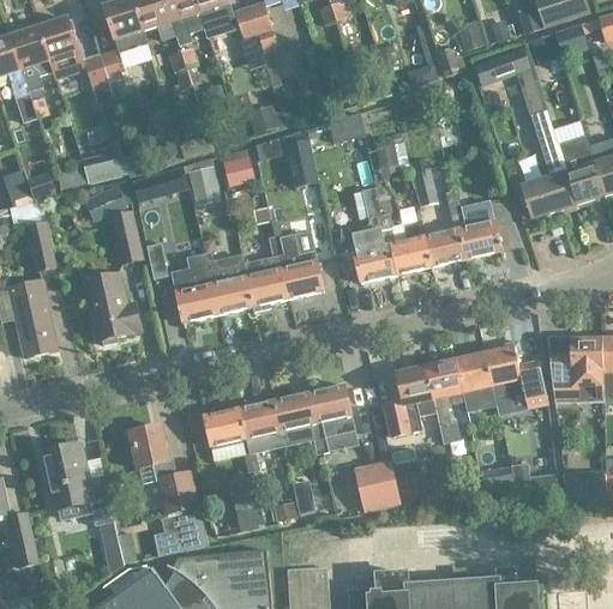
[(143,30),(133,0),(116,0),(104,4),(119,53),(148,43),(143,30)]
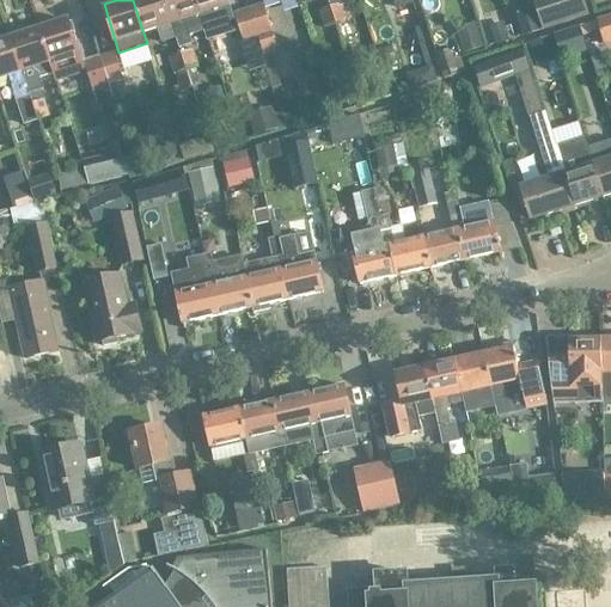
[(175,35),(163,0),(133,0),(142,30),(156,25),(160,40),(175,35)]
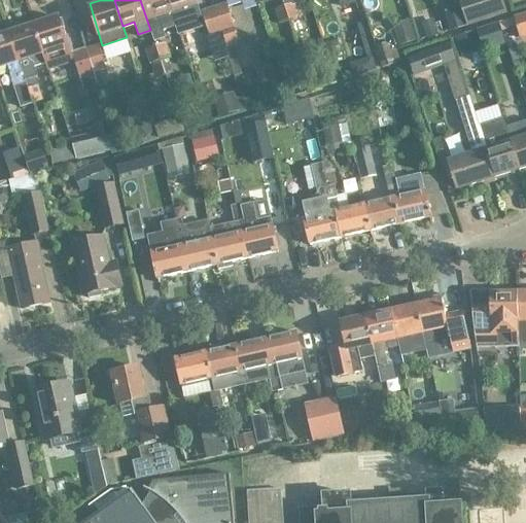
[(174,24),(166,0),(140,0),(150,30),(152,38),(164,35),(162,28),(174,24)]
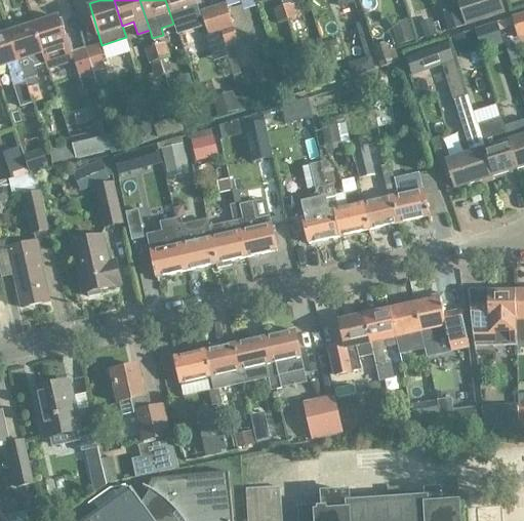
[(201,24),(193,0),(165,0),(173,24),(176,31),(201,24)]
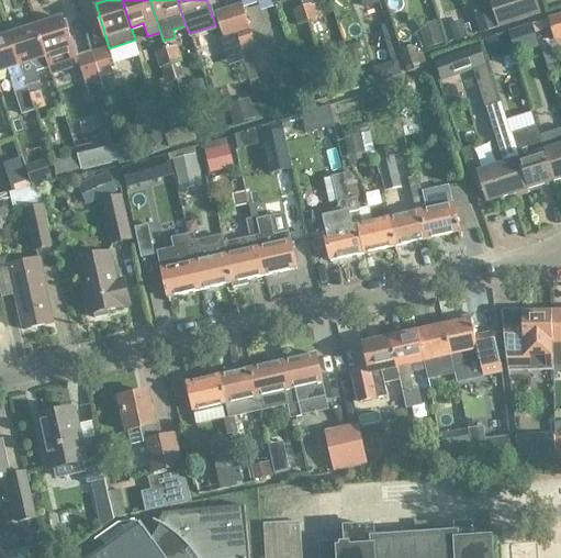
[(227,4),(236,32),(250,78),(257,76),(247,45),(255,43),(240,0),(227,4)]
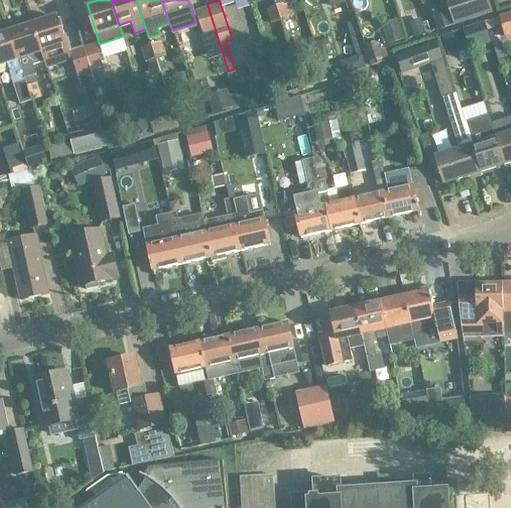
[(275,0),(276,3),(275,3),(280,17),(289,14),(285,2),(289,1),(289,0),(275,0)]
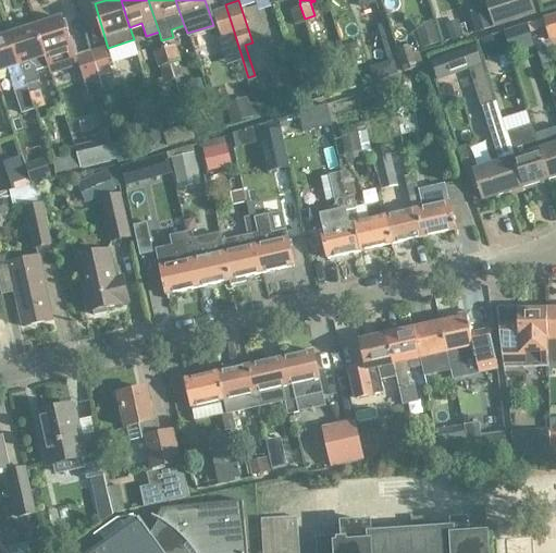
[(484,0),(466,7),(473,29),(492,24),(484,0)]
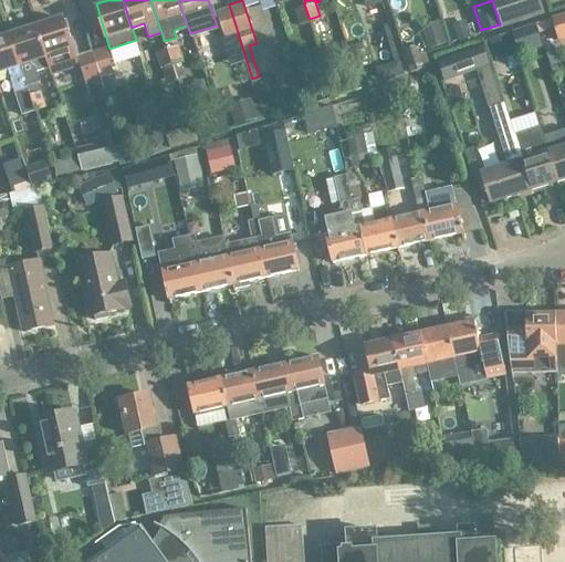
[(542,9),(539,0),(493,0),(501,22),(542,9)]
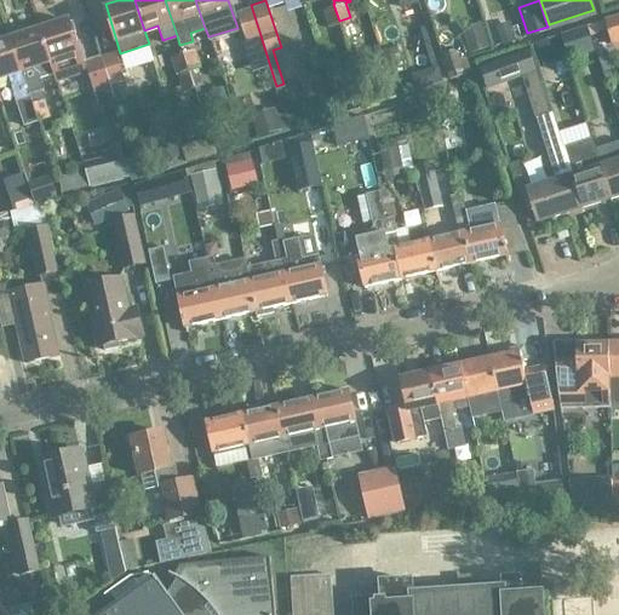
[(339,21),(333,4),(322,7),(328,24),(339,21)]
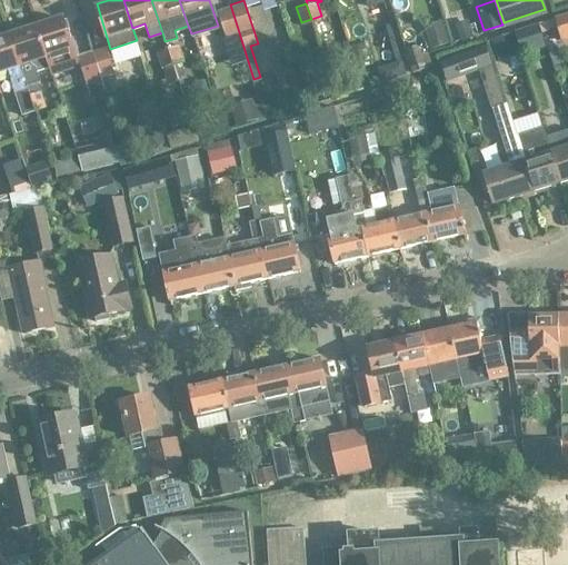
[(239,32),(230,5),(217,9),(226,37),(239,32)]
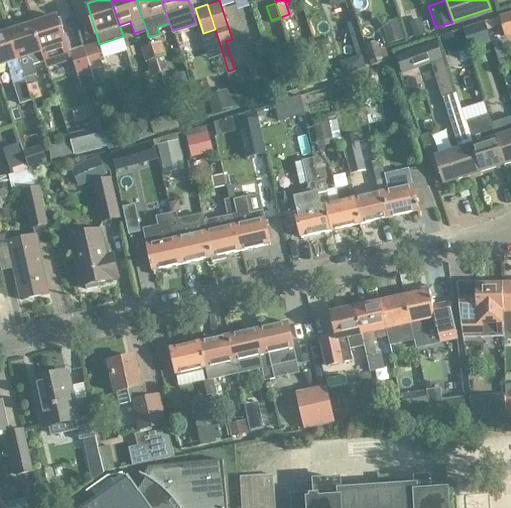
[(510,8),(498,13),(504,34),(510,32),(510,8)]
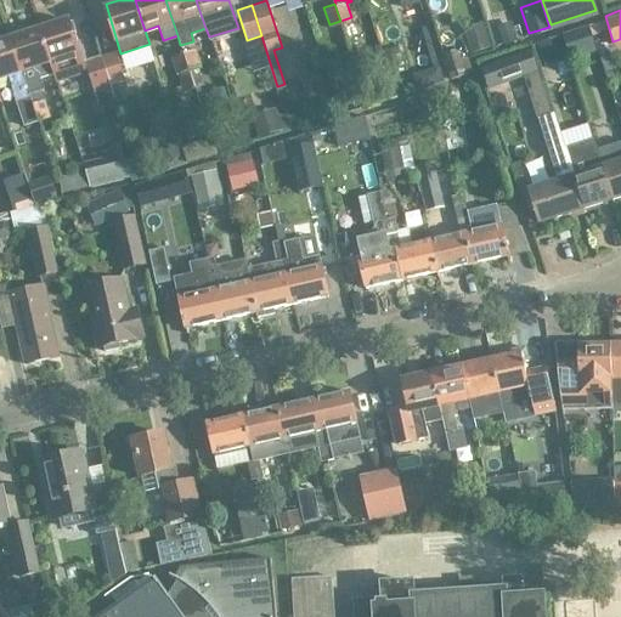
[(68,17),(39,27),(54,72),(55,75),(77,68),(78,72),(90,68),(86,58),(80,61),(80,58),(83,57),(78,43),(77,43),(68,17)]
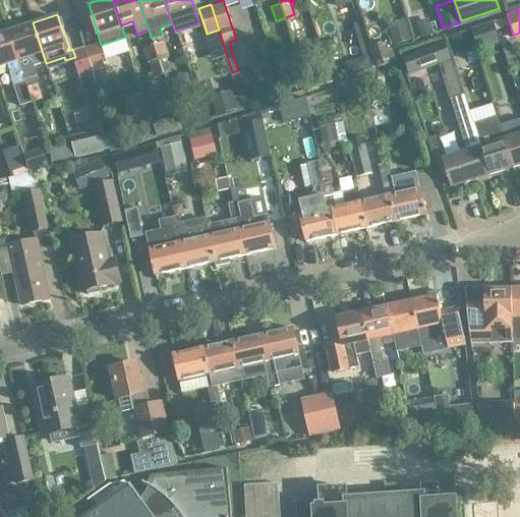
[(469,26),(476,47),(498,40),(492,19),(469,26)]
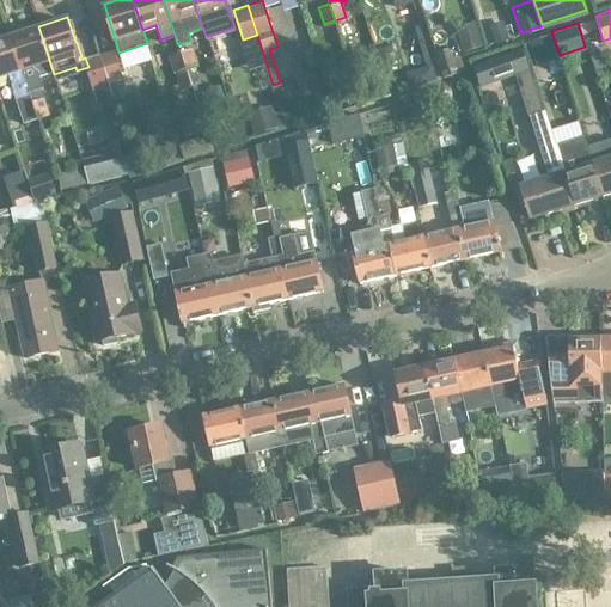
[(53,71),(38,26),(10,35),(22,68),(28,91),(29,90),(31,100),(35,112),(36,116),(47,114),(38,86),(41,85),(38,75),(53,71)]
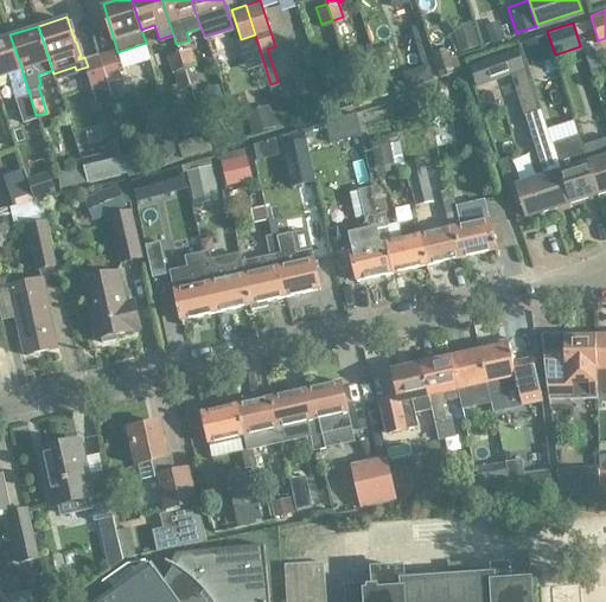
[(0,75),(8,72),(16,94),(27,90),(21,68),(10,34),(0,38),(0,75)]
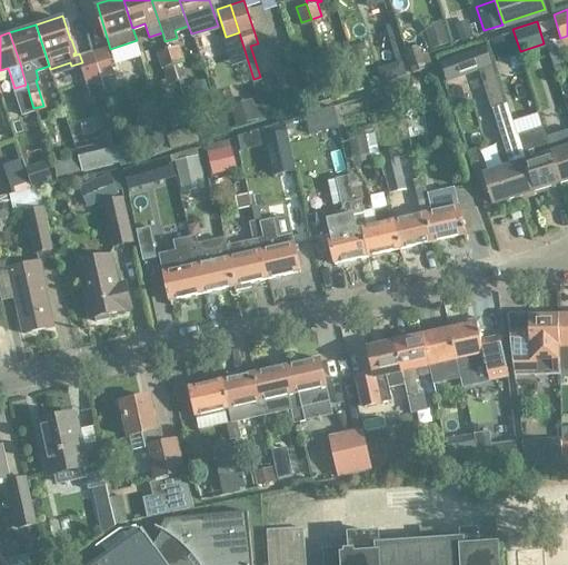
[(178,43),(167,47),(177,78),(180,77),(181,59),(183,58),(178,43)]
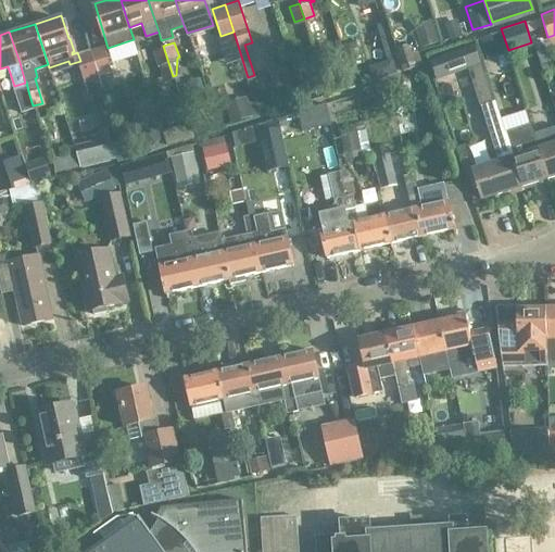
[(90,49),(98,74),(111,70),(103,45),(90,49)]
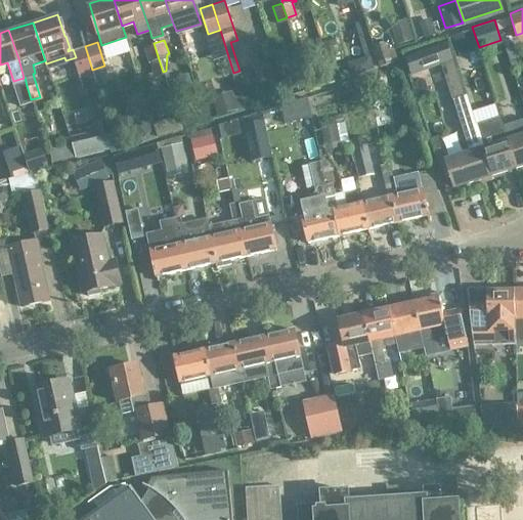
[(163,72),(154,43),(142,46),(153,75),(163,72)]
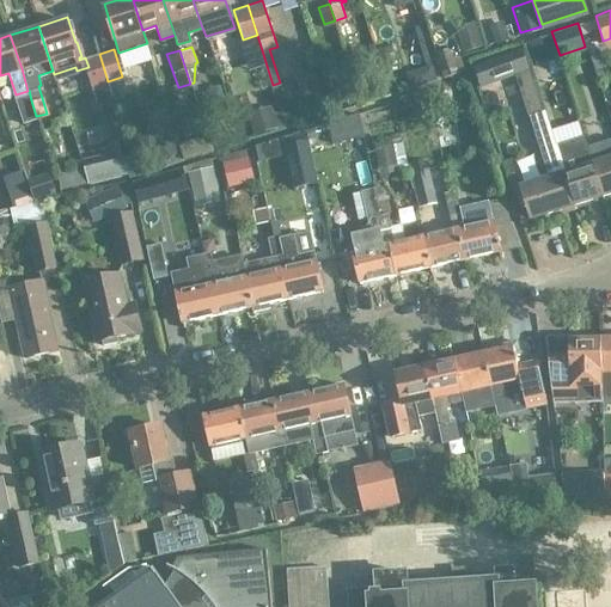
[(489,59),(496,79),(514,72),(507,51),(489,59)]
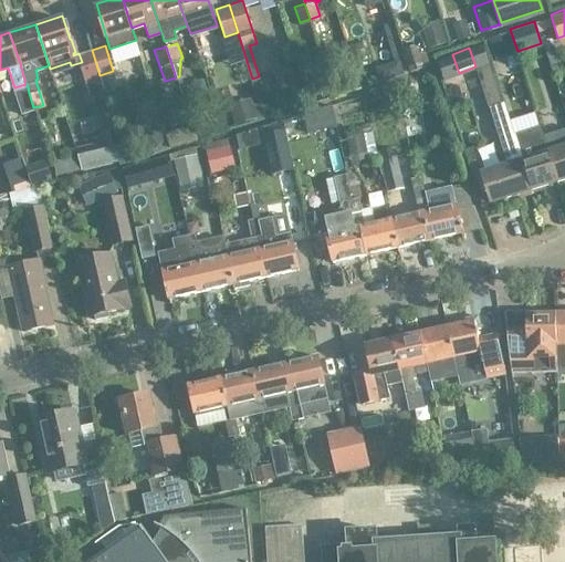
[(100,75),(92,50),(79,53),(82,62),(86,80),(100,75)]
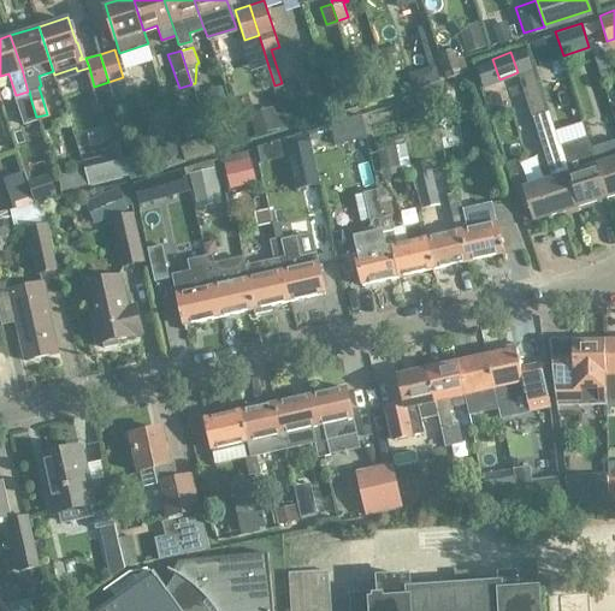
[(577,105),(581,116),(595,110),(601,123),(608,119),(597,95),(577,105)]
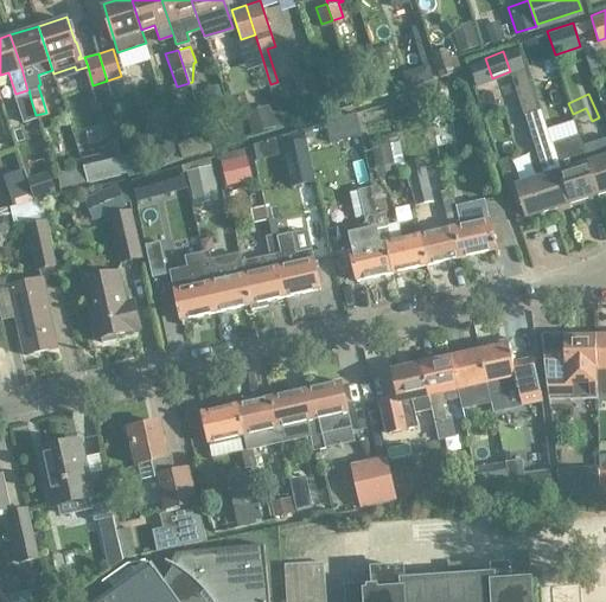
[(34,111),(31,100),(19,103),(24,119),(36,115),(34,111)]
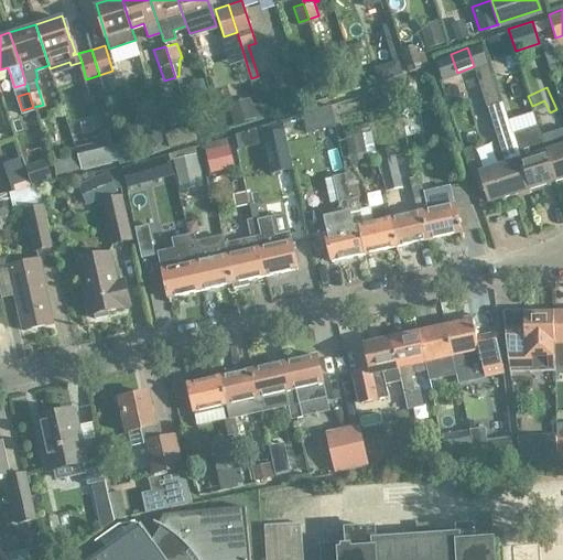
[(226,101),(233,121),(260,112),(256,100),(251,101),(249,95),(226,101)]
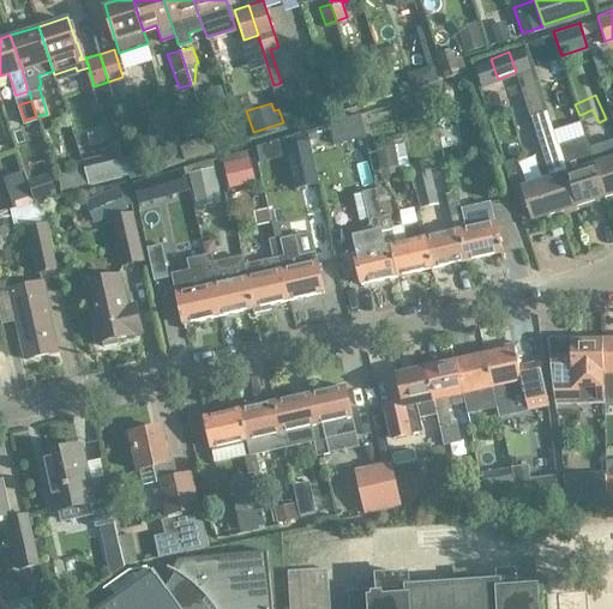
[(546,211),(576,202),(558,143),(547,109),(529,115),(550,174),(521,184),(532,216),(546,211)]
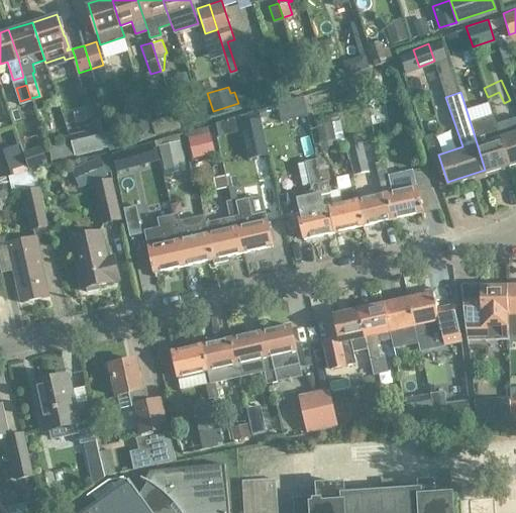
[(420,123),(437,120),(433,96),(415,99),(420,123)]
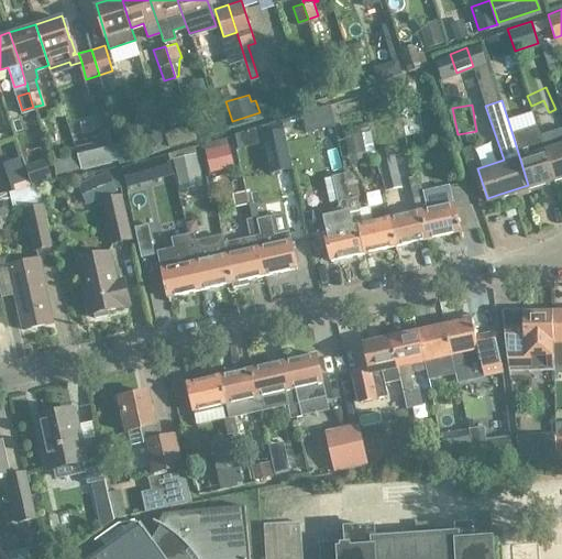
[(300,110),(301,112),(305,130),(320,127),(316,107),(316,106),(300,110)]
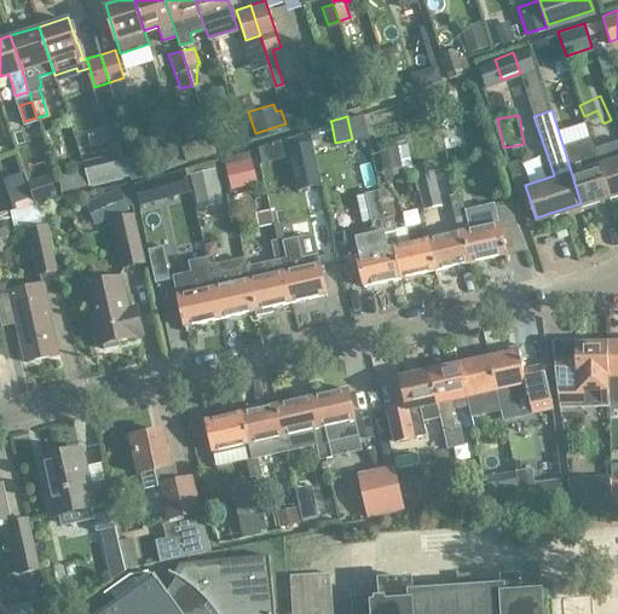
[(391,157),(402,157),(399,127),(388,128),(391,157)]
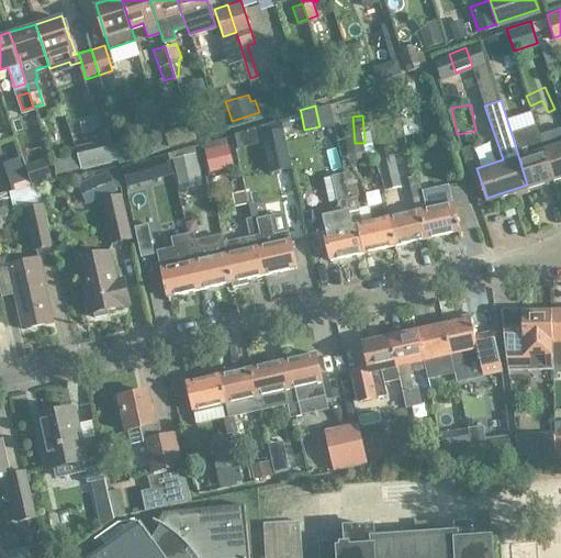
[(350,119),(336,120),(337,136),(352,134),(350,119)]
